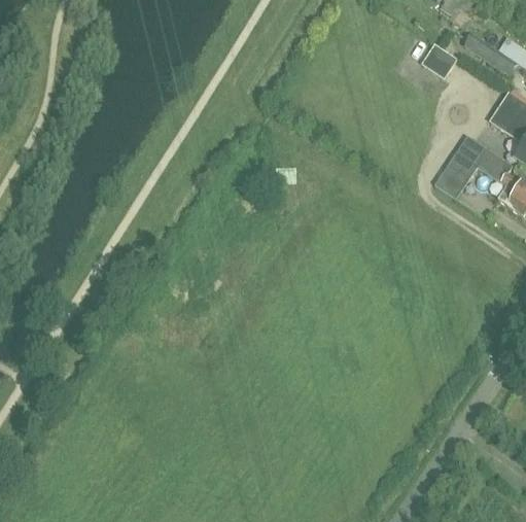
[(450,0),(449,1),(447,0),(445,0),(441,6),(451,13),(455,7),(466,9),(472,0),(450,0)]
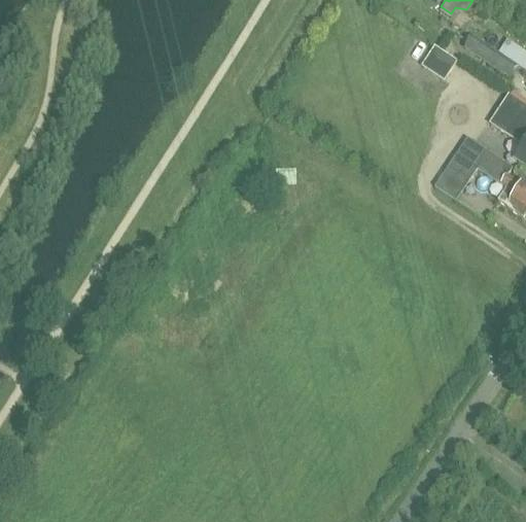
[(519,64),(499,50),(471,32),(462,45),(510,77),(519,64)]
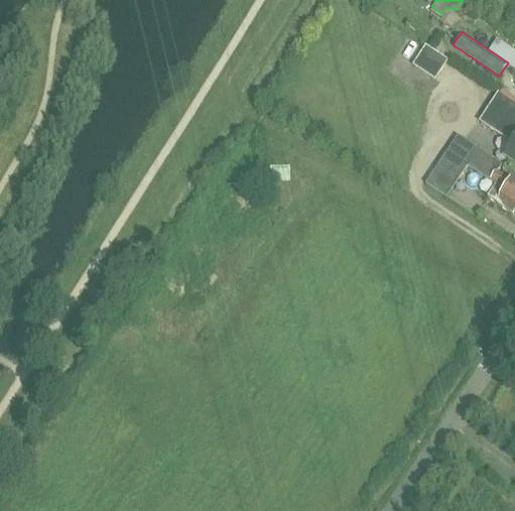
[(514,67),(514,50),(497,38),(489,49),(508,62),(514,67)]
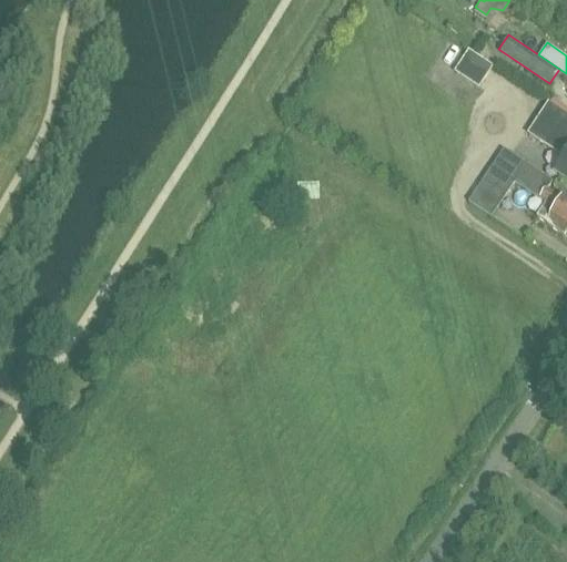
[(492,63),(467,47),(453,69),(477,85),(492,63)]
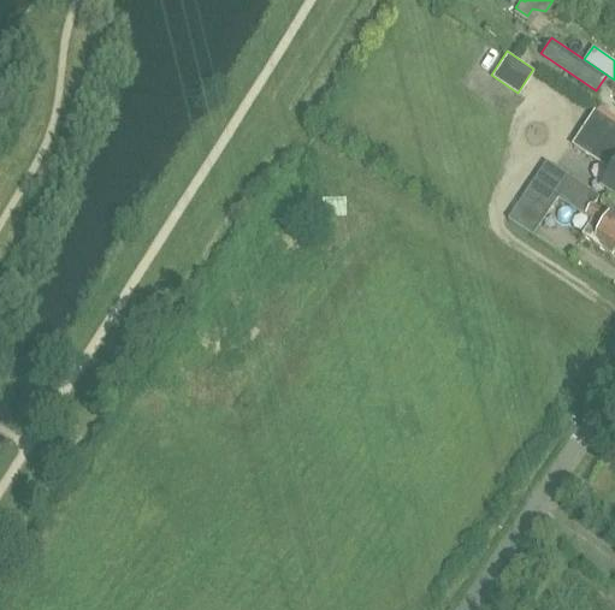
[(614,120),(611,118),(595,107),(573,141),(614,167),(604,183),(614,190),(614,120)]
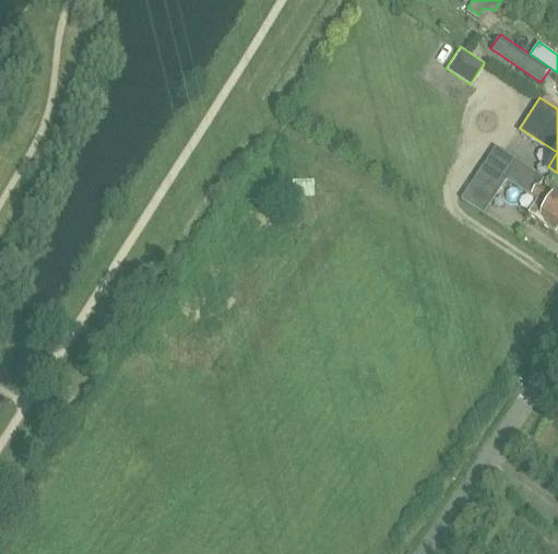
[(497,187),(506,175),(537,196),(527,210),(537,216),(554,228),(557,224),(557,187),(553,184),(548,189),(537,181),(542,174),(495,142),(461,195),(483,210),(497,187)]
